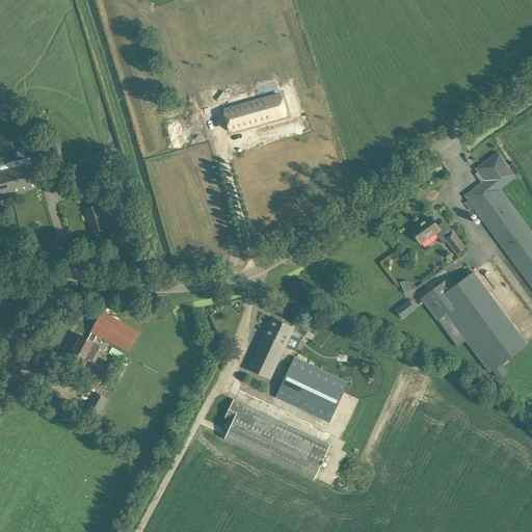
[(237,107),(225,111),(231,130),(243,127),(286,114),(281,95),(237,107)]
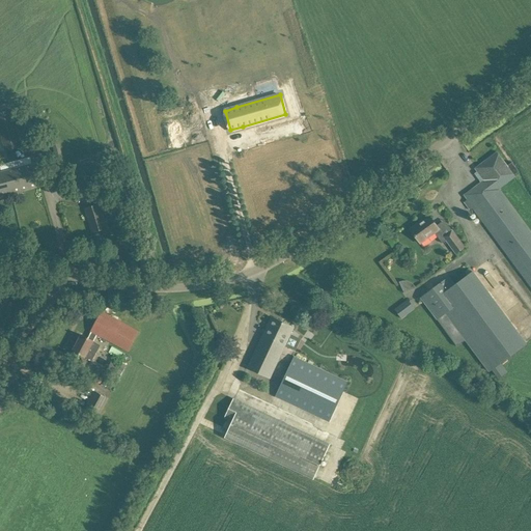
[(11,110),(0,112),(0,130),(5,150),(21,146),(11,110)]
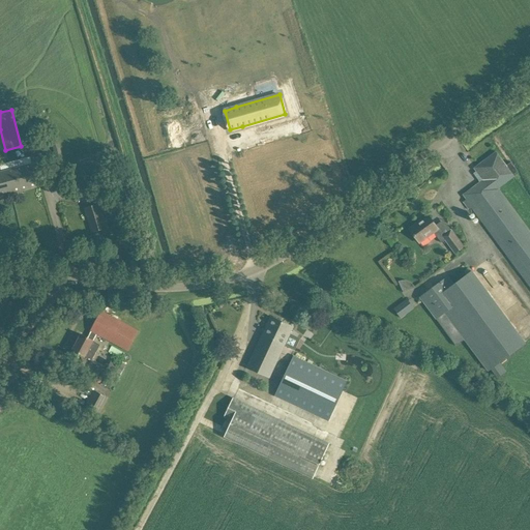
[(518,171),(518,170),(511,162),(506,166),(496,151),(474,168),(483,180),(464,195),(467,199),(464,202),(469,209),(472,207),(529,284),(529,233),(498,189),(514,176),(513,175),(518,171)]
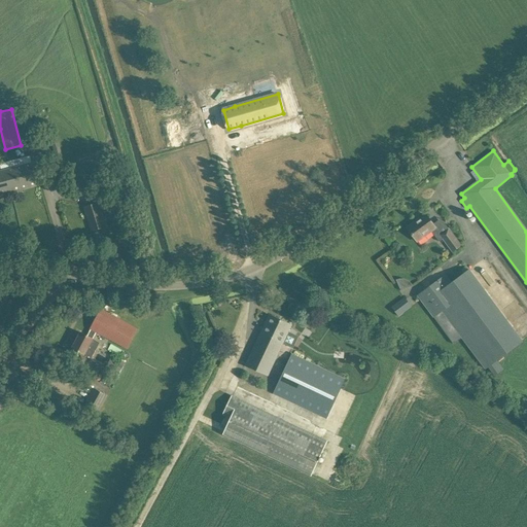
[(25,156),(3,163),(11,191),(39,184),(36,174),(33,163),(28,164),(25,156)]
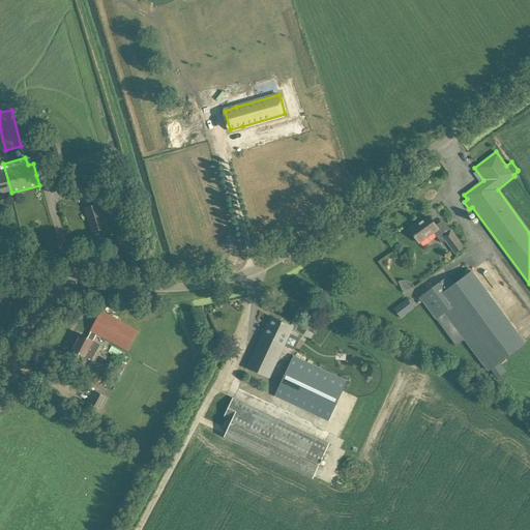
[(0,172),(0,195),(7,194),(11,193),(3,164),(0,164),(0,167),(1,172),(0,172)]
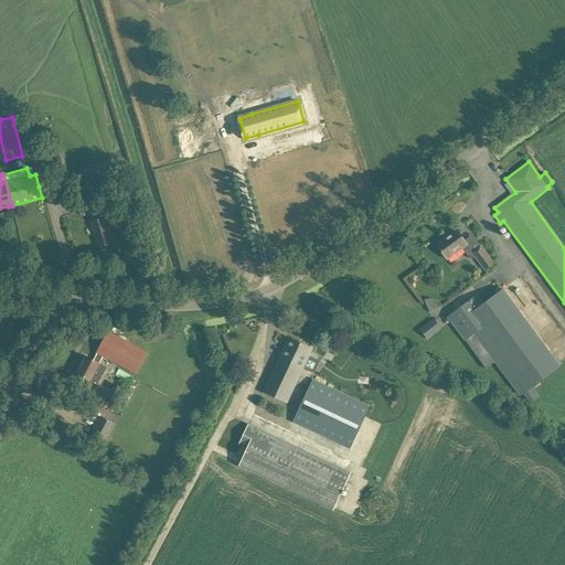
[(114,243),(106,217),(91,222),(98,247),(114,243)]
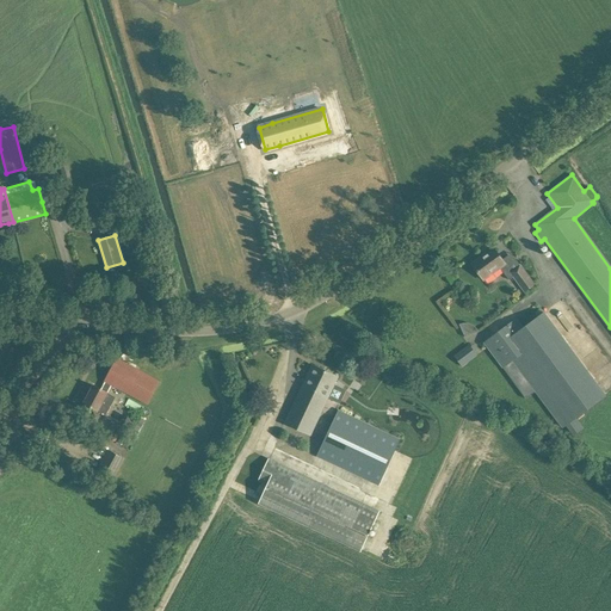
[(506,264),(503,259),(495,250),(485,258),(482,255),(471,264),(479,273),(483,281),(500,267),(510,279),(513,277),(525,291),(535,284),(520,265),(511,272),(506,264)]
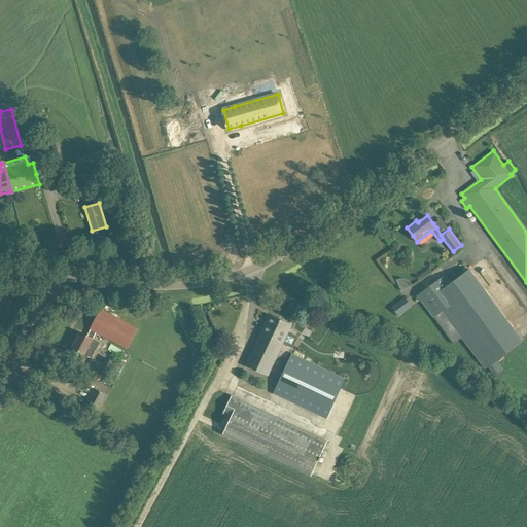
[(523,341),(467,266),(461,270),(463,272),(451,281),(446,274),(417,294),(454,344),(461,338),(485,370),(488,366),(495,376),(502,370),(496,361),(523,341)]
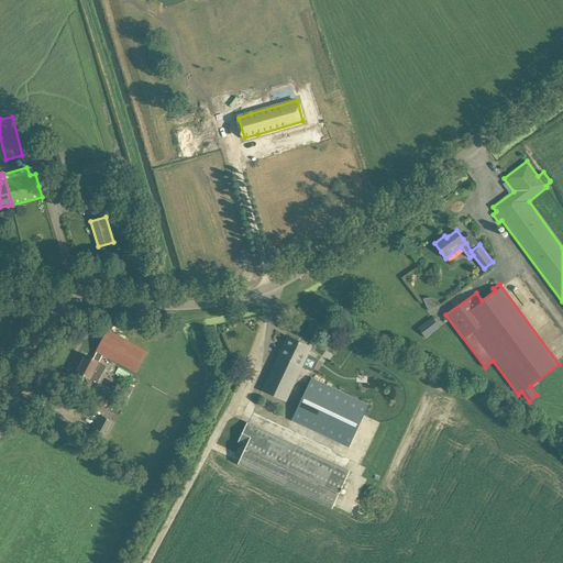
[(426,308),(439,307),(437,296),(424,298),(426,308)]
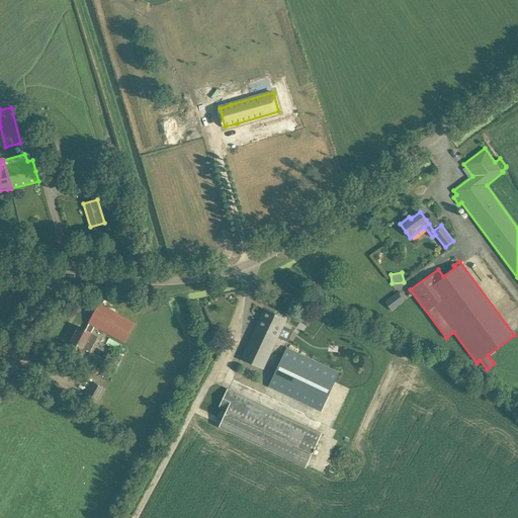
[(405,300),(403,298),(406,296),(403,291),(400,293),(399,292),(385,303),(392,311),(405,300)]
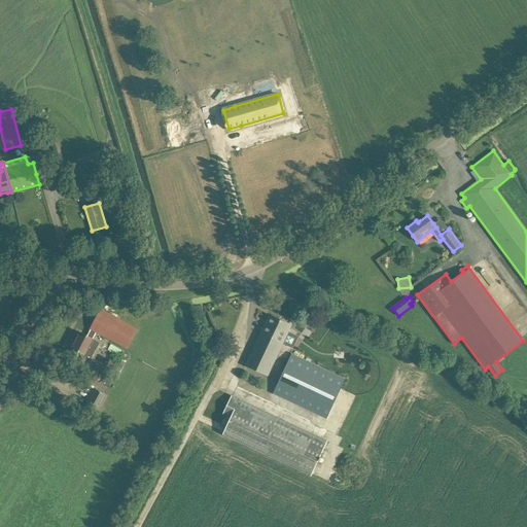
[(91,329),(97,332),(127,348),(138,328),(101,309),(91,329)]
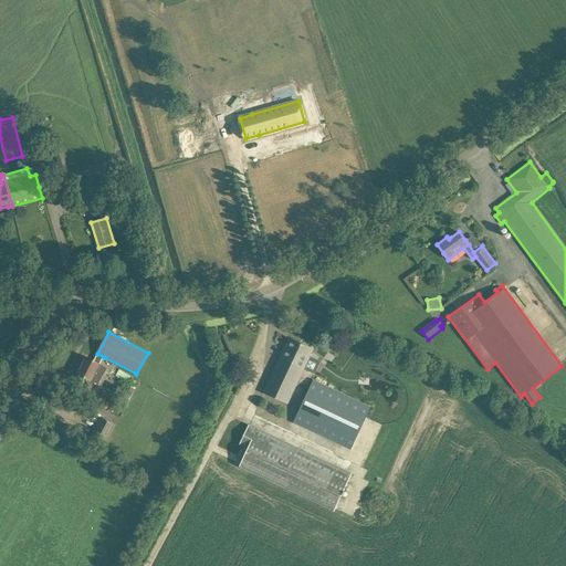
[(291,338),(272,377),(265,392),(287,402),(303,368),(315,374),(314,373),(315,370),(316,371),(320,365),(318,364),(320,362),(308,357),(313,348),(291,338)]
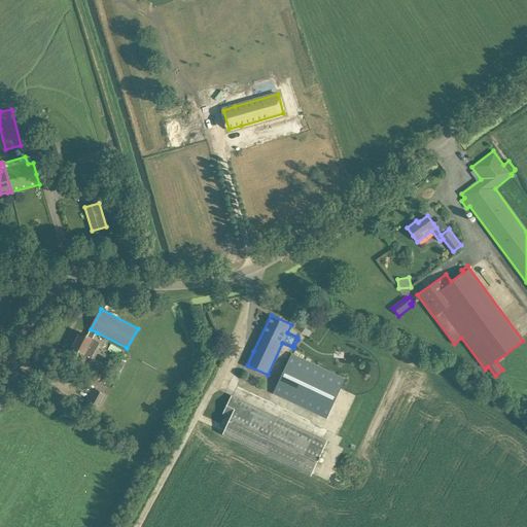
[(88,336),(81,332),(73,348),(92,358),(100,343),(93,339),(97,332),(91,329),(88,336)]
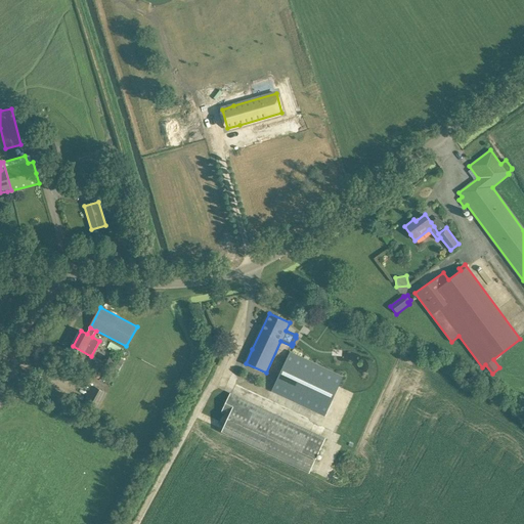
[(272,391),(324,416),(343,377),(291,351),(272,391)]
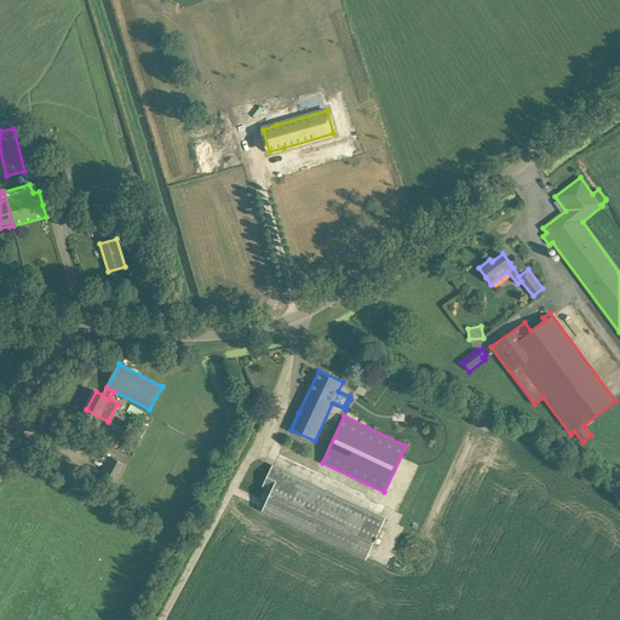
[(131,420),(125,431),(133,436),(139,425),(131,420)]
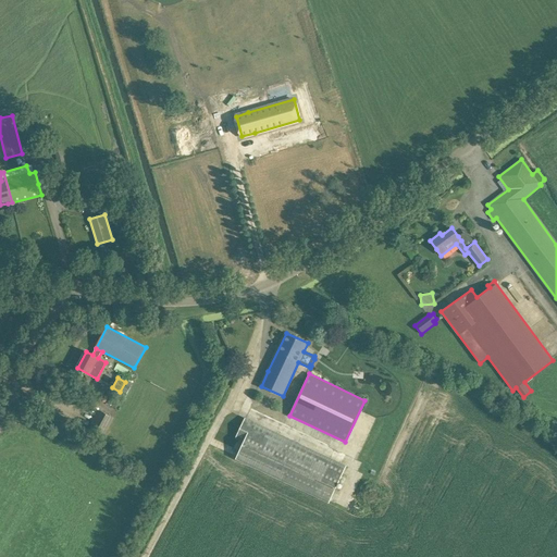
[(408,383),(398,399),(408,406),(418,390),(408,383)]
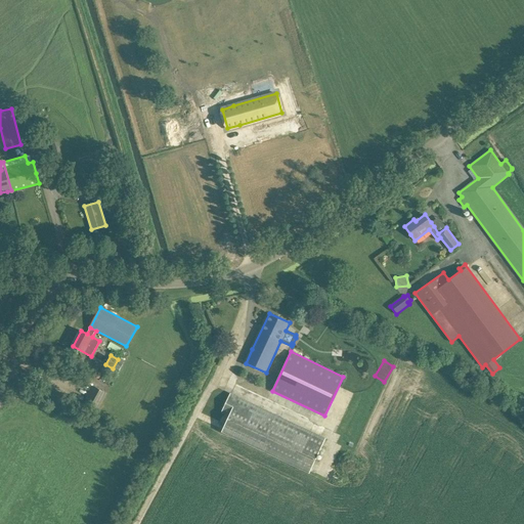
[(105,367),(100,377),(106,380),(112,370),(105,367)]
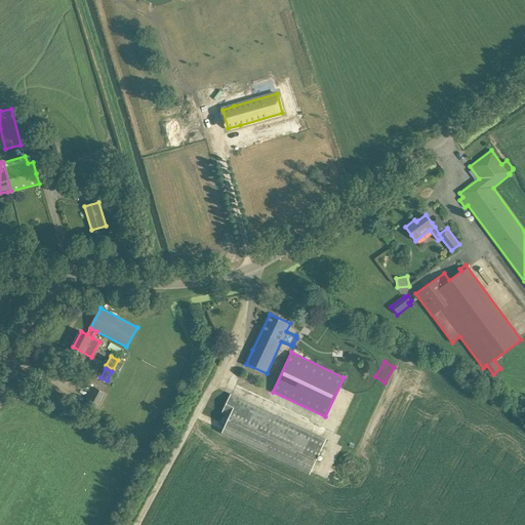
[(83,405),(97,412),(108,395),(93,387),(83,405)]
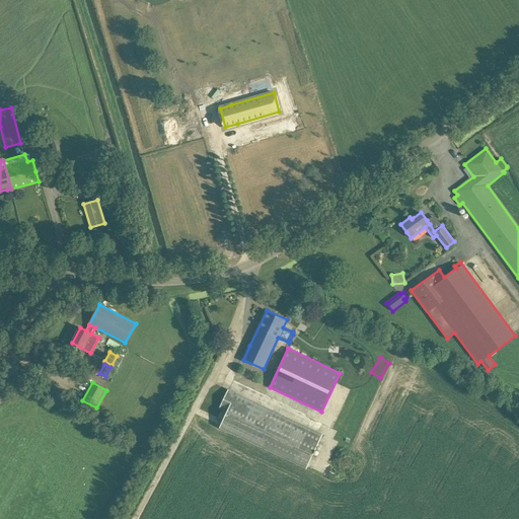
[(229,390),(220,408),(228,412),(222,425),(308,464),(322,435),(229,390)]
